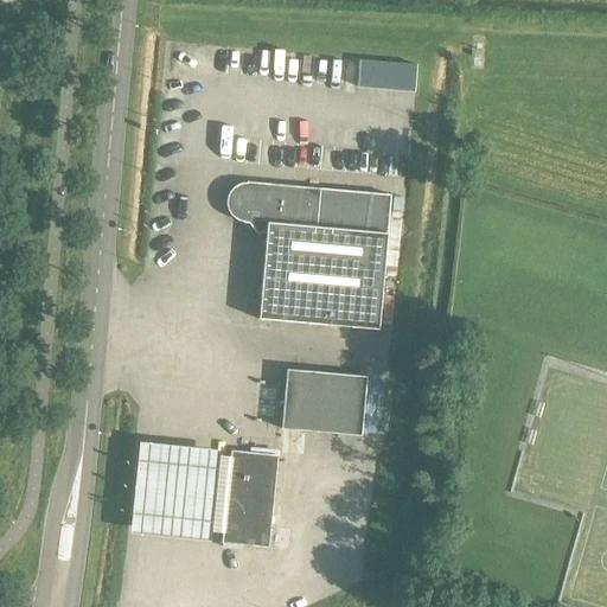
[(416,65),(360,61),(358,88),(414,94),(416,65)]
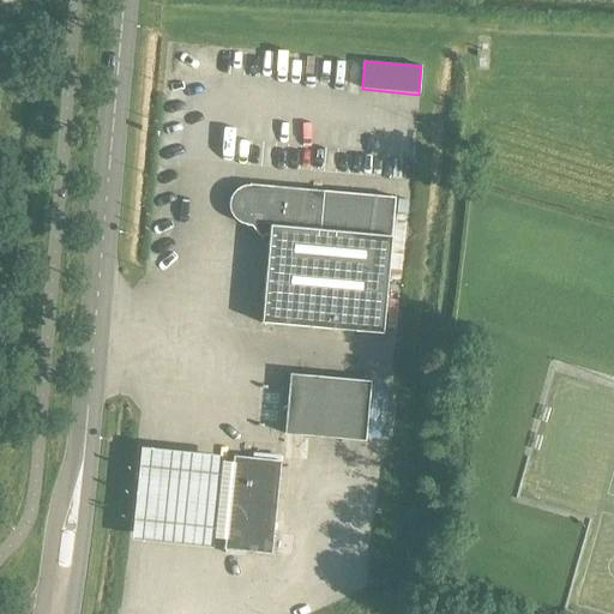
[(230,214),(234,218),(238,222),(241,223),(246,224),(246,226),(251,226),(262,238),(265,235),(268,235),(269,235),(268,247),(262,323),(268,324),(336,330),(383,333),(392,236),(396,199),(324,193),(324,191),(274,186),(268,186),(250,185),(245,186),(241,187),(236,190),(233,193),(230,198),(229,203),(229,209),(230,214)]
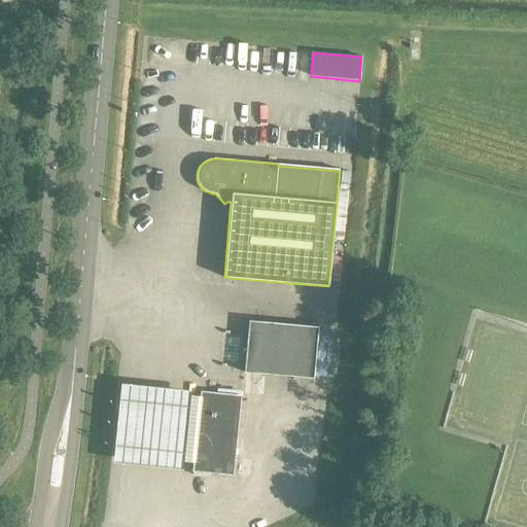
[(287,324),(249,321),(244,373),(282,376),(313,379),(318,327),(287,324)]
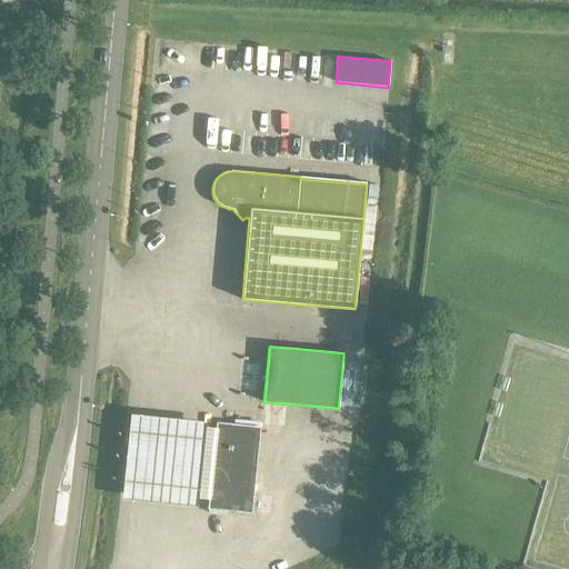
[(163,417),(132,413),(123,500),(155,505),(197,508),(197,499),(208,500),(216,431),(205,430),(206,421),(163,417)]
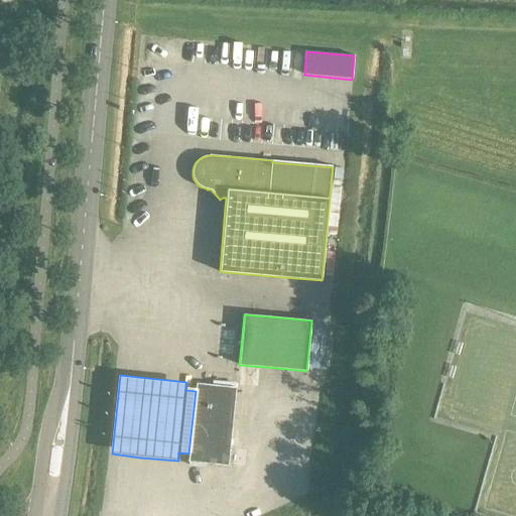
[(236,387),(225,386),(216,385),(197,383),(196,391),(188,454),(188,462),(210,464),(228,466),(236,387)]
